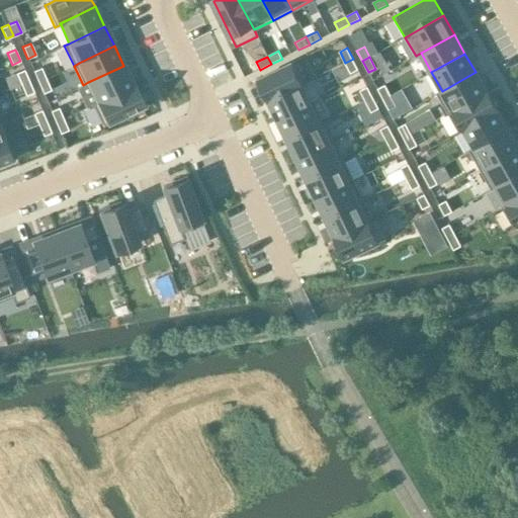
[(353,59),(345,63),(351,74),(358,70),(353,59)]
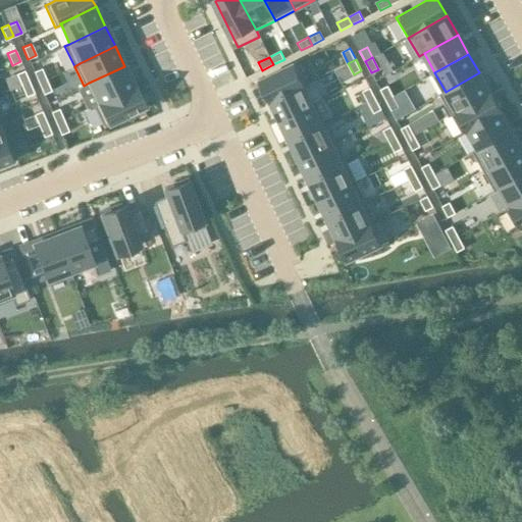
[(299,62),(260,81),(270,101),(302,85),(308,83),(299,62)]
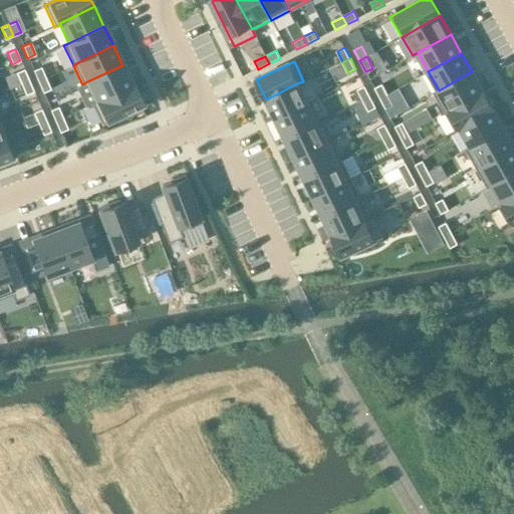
[(122,65),(87,81),(96,100),(97,101),(114,92),(132,84),(122,65)]
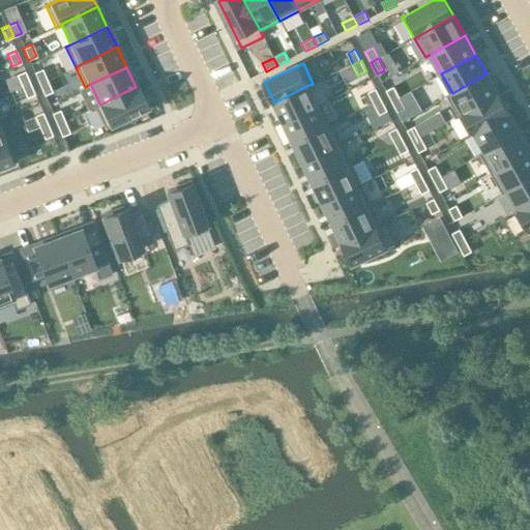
[(41,69),(34,72),(38,84),(47,81),(41,69)]
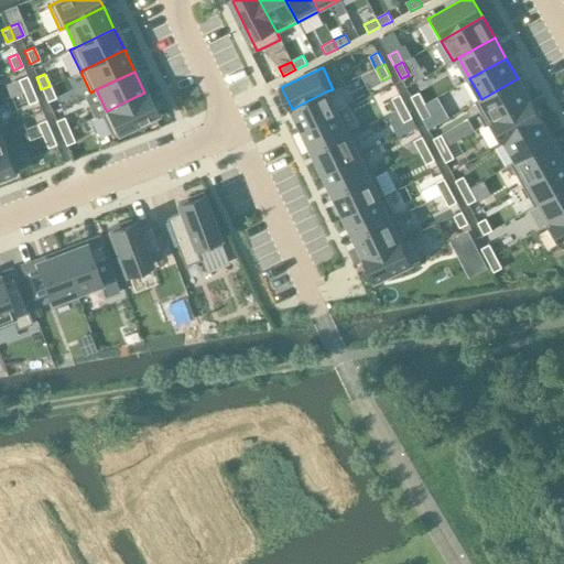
[(25,76),(18,79),(23,91),(31,88),(25,76)]
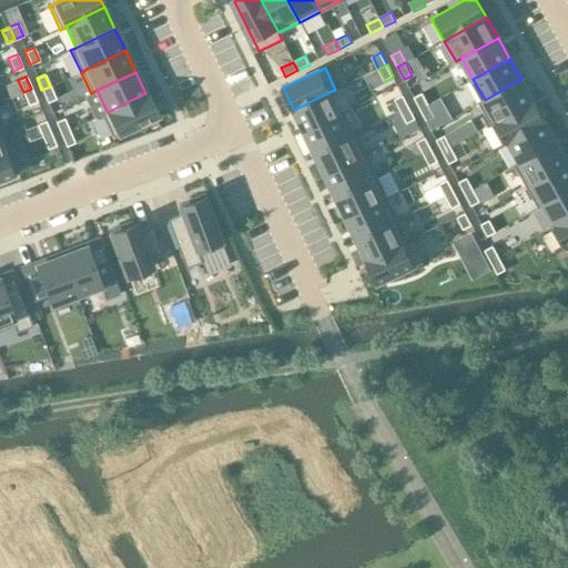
[(485,100),(478,104),(490,124),(534,100),(521,79),(485,100)]
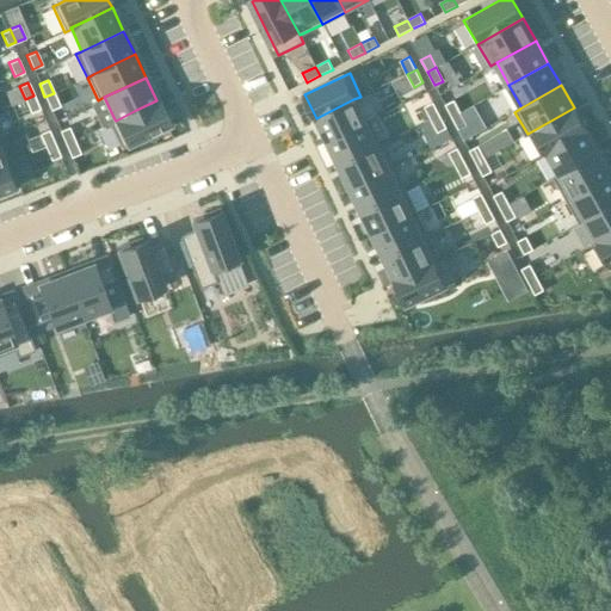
[(54,93),(44,97),(50,110),(60,106),(54,93)]
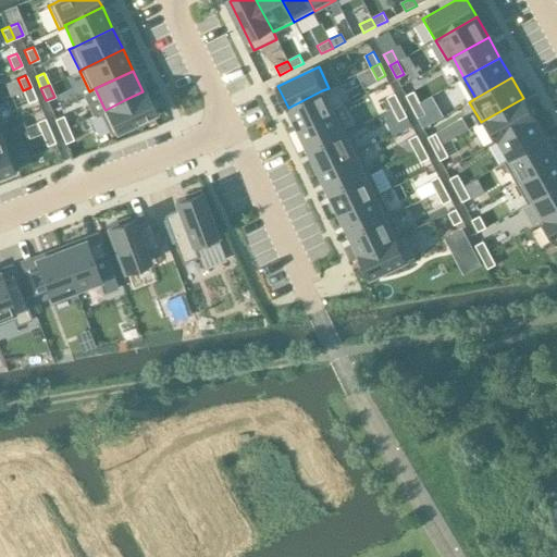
[(31,87),(23,90),(27,103),(36,99),(31,87)]
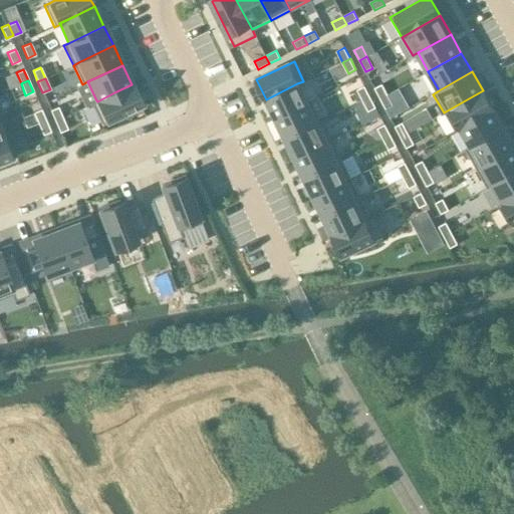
[(297,83),(266,99),(275,118),(307,103),(297,83)]
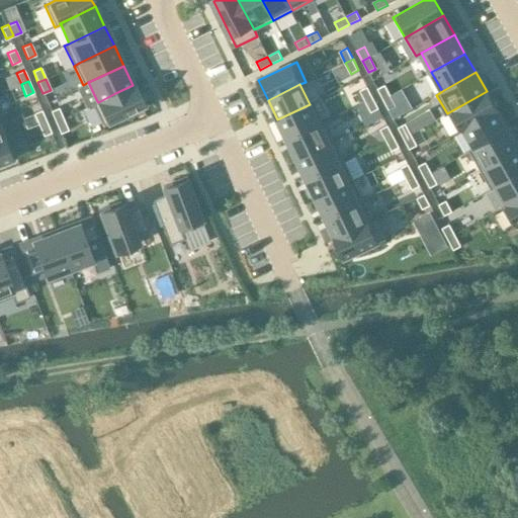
[(97,101),(92,103),(102,125),(143,106),(133,85),(115,93),(98,102),(97,101)]
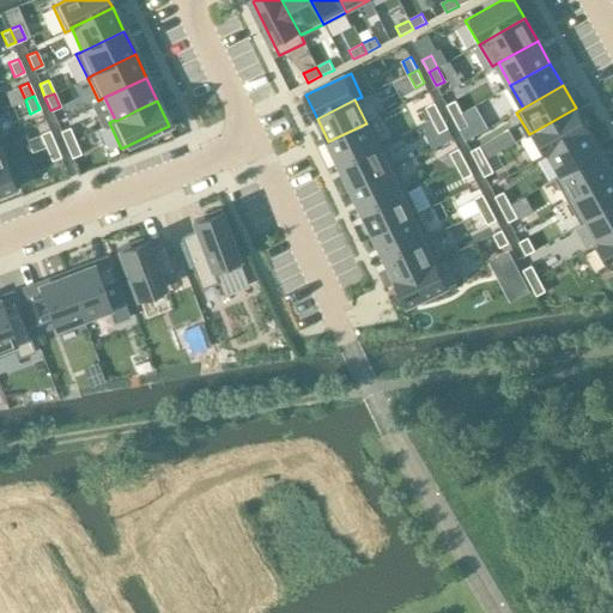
[(455,101),(445,105),(453,119),(462,114),(455,101)]
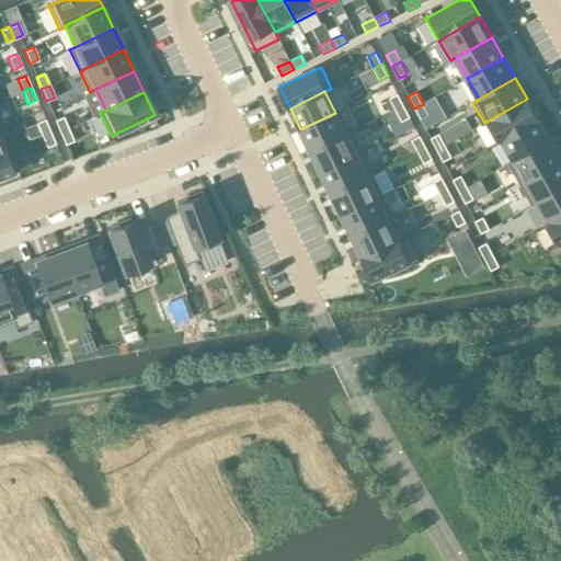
[(398,93),(390,98),(396,110),(404,105),(398,93)]
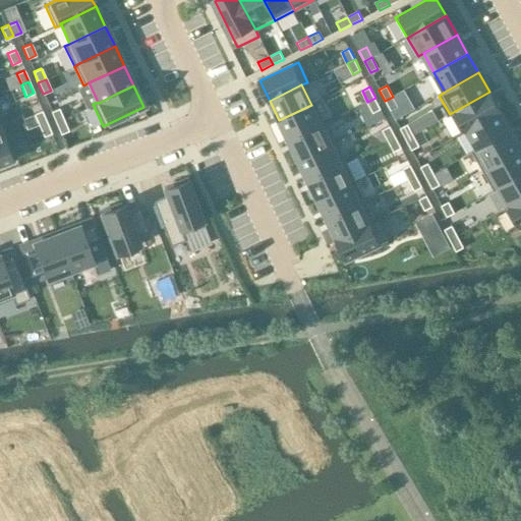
[(489,92),(450,114),(461,133),(467,129),(500,111),(489,92)]
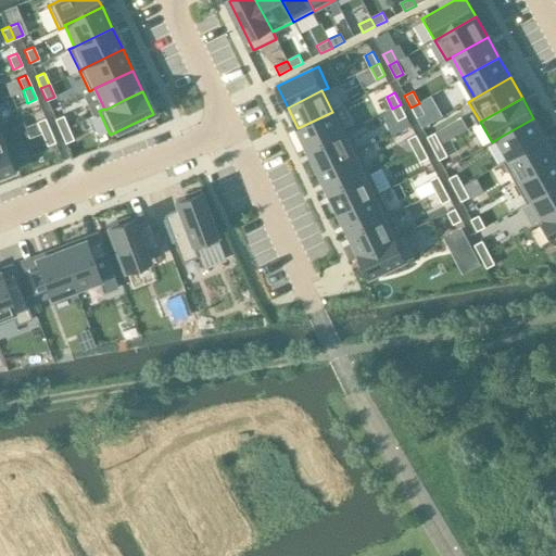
[(419,103),(411,108),(417,118),(425,115),(419,103)]
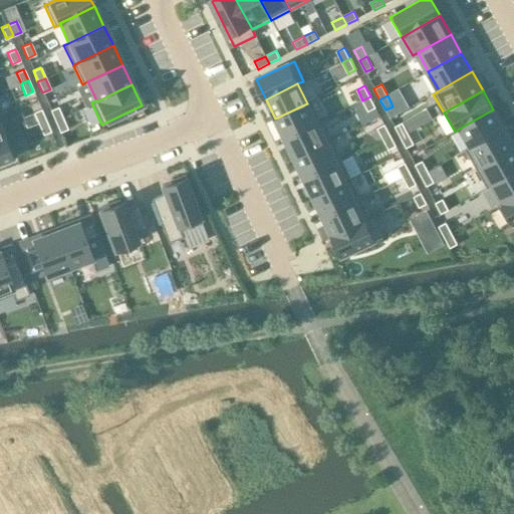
[(370,96),(362,100),(368,111),(375,107),(370,96)]
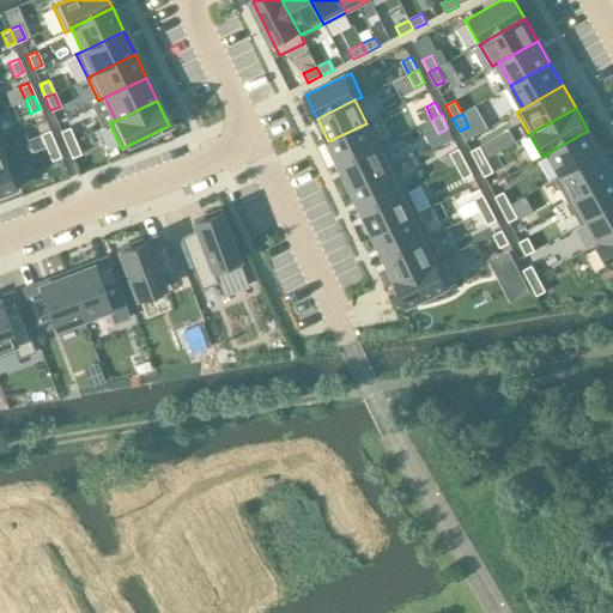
[(366,123),(328,141),(340,165),(377,146),(366,123)]
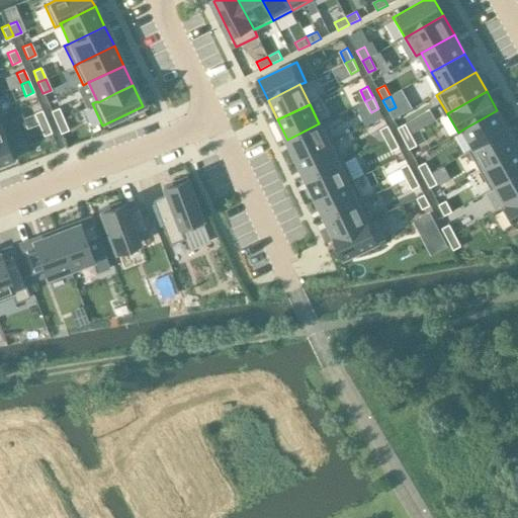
[(58,107),(51,111),(56,122),(63,119),(58,107)]
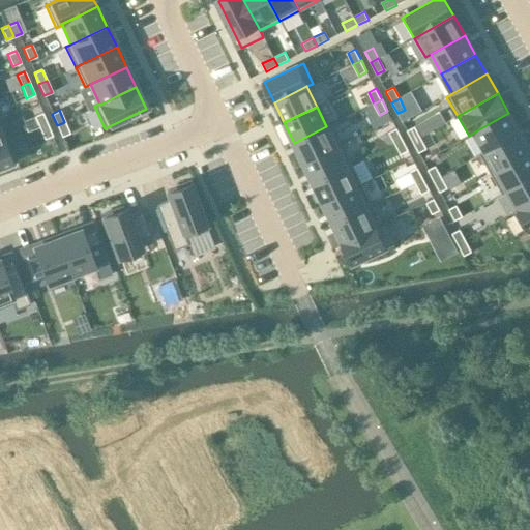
[(41,113),(34,116),(39,127),(47,124),(41,113)]
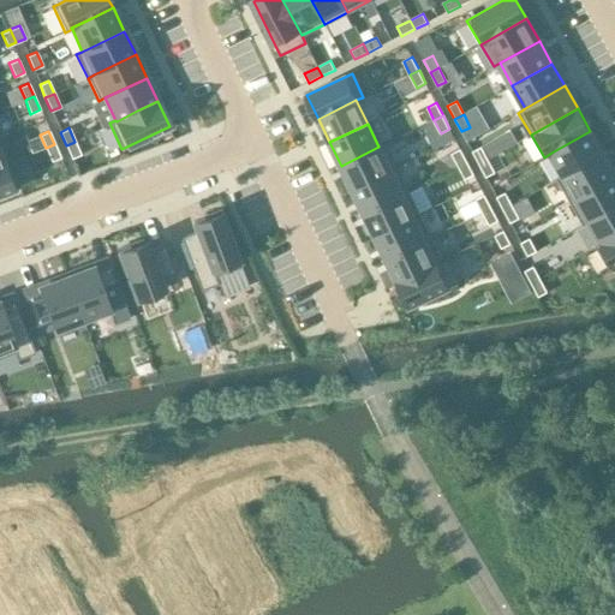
[(590,131),(551,153),(565,175),(603,154),(590,131)]
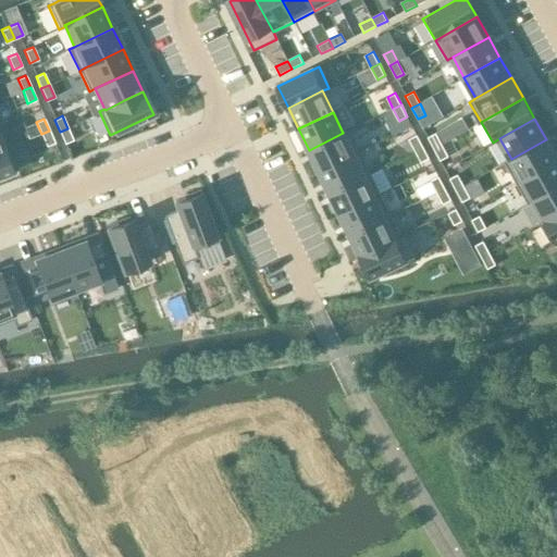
[(67,128),(60,132),(64,144),(73,140),(67,128)]
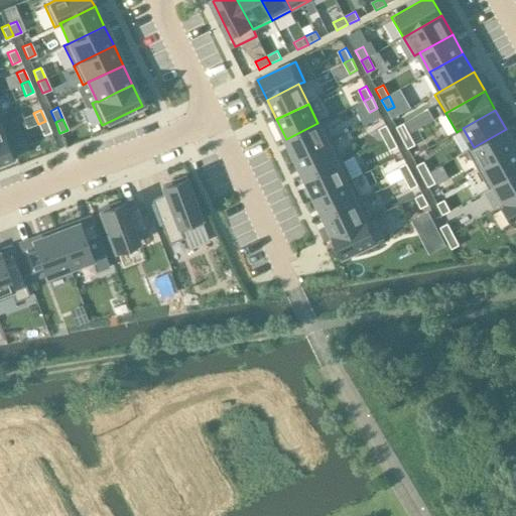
[(45,121),(38,124),(42,135),(50,132),(45,121)]
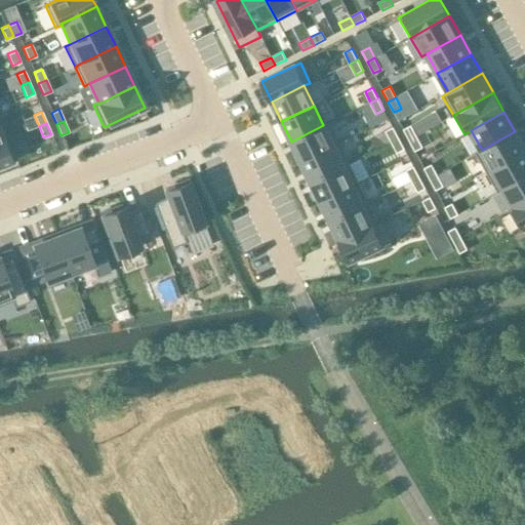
[(323,125),(291,142),(300,161),(338,143),(329,123),(323,125)]
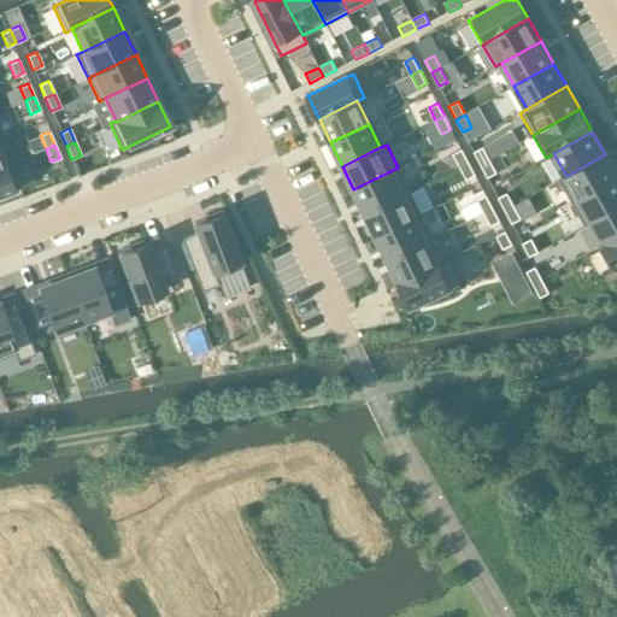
[(482,147),(474,152),(481,165),(489,160),(482,147)]
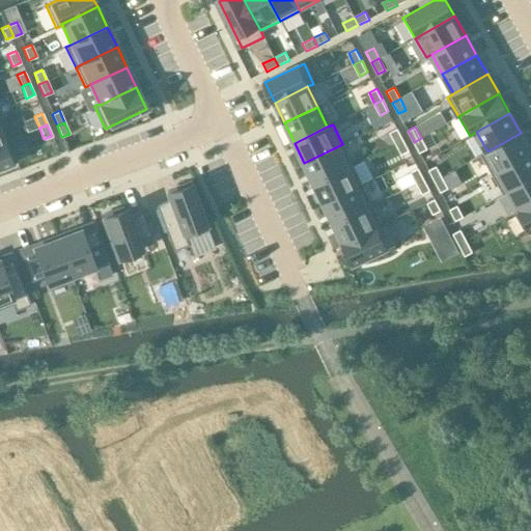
[(397,129),(389,133),(395,144),(403,140),(397,129)]
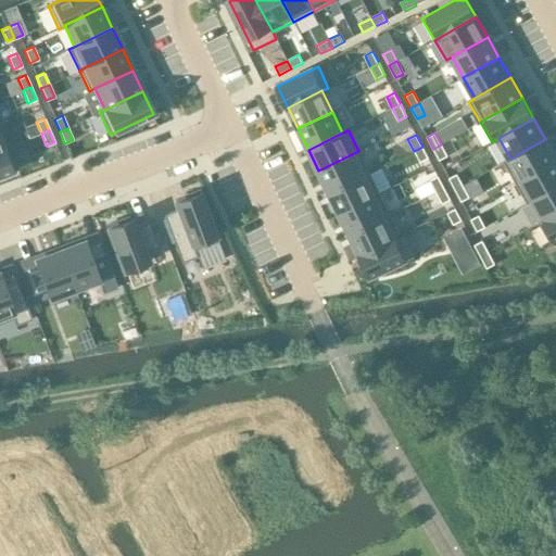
[(555,156),(545,139),(510,159),(521,179),(555,159),(555,156)]
